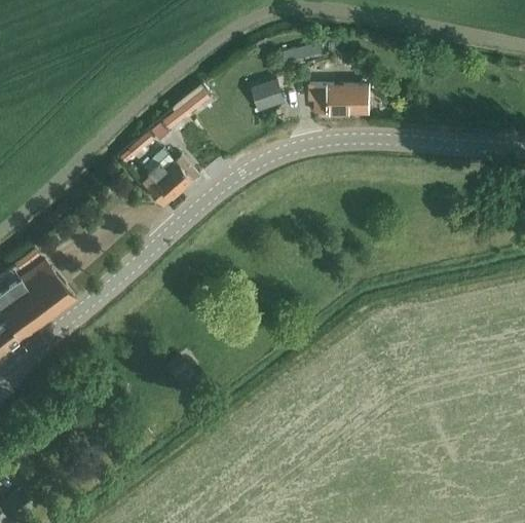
[(284,64),(324,53),(322,44),(282,53),(284,64)]
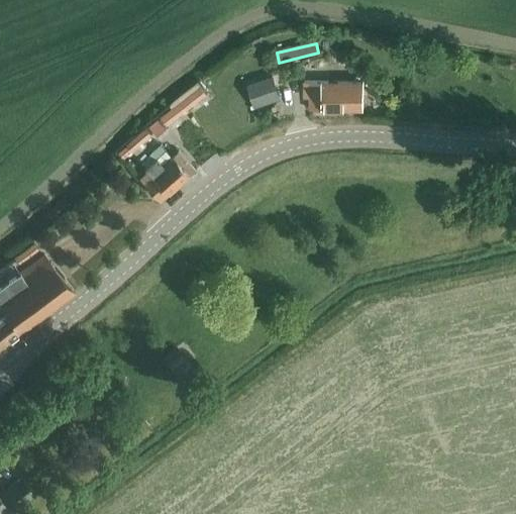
[(247,87),(254,110),(278,103),(271,79),(247,87)]
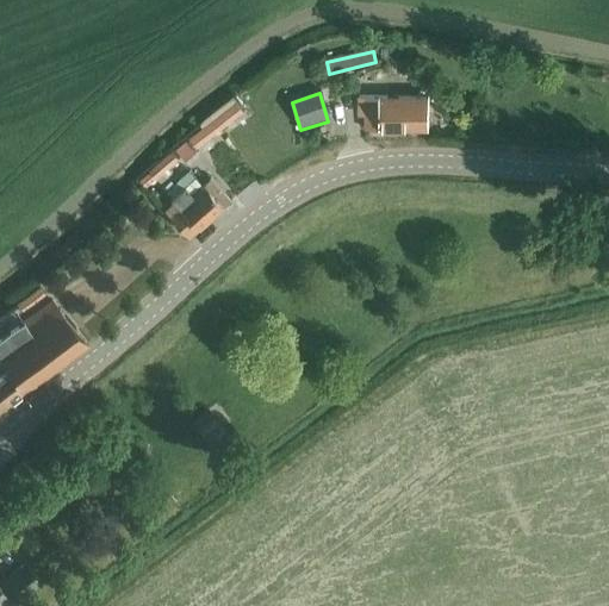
[(428,132),(427,99),(358,99),(358,116),(364,116),(364,132),(428,132)]
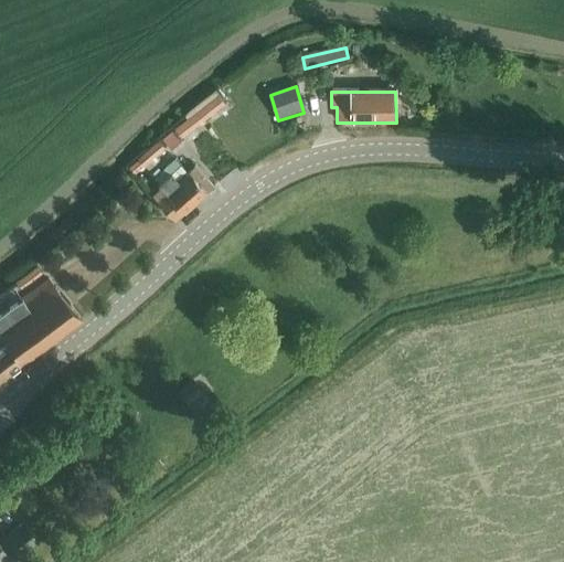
[(187,120),(174,130),(181,139),(224,106),(214,94),(183,117),(187,120)]
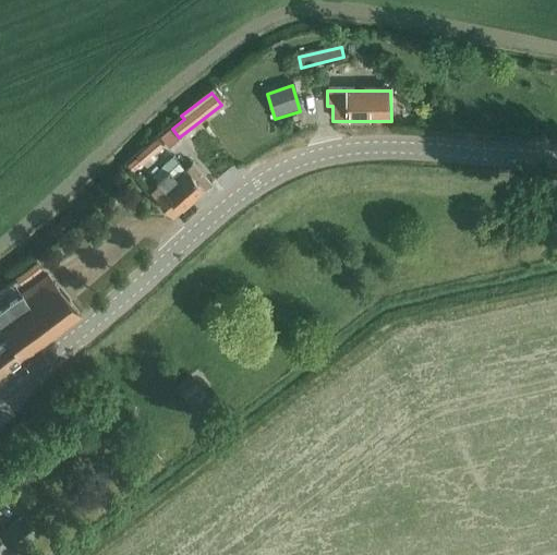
[(169,149),(174,145),(178,142),(169,132),(160,140),(169,149)]
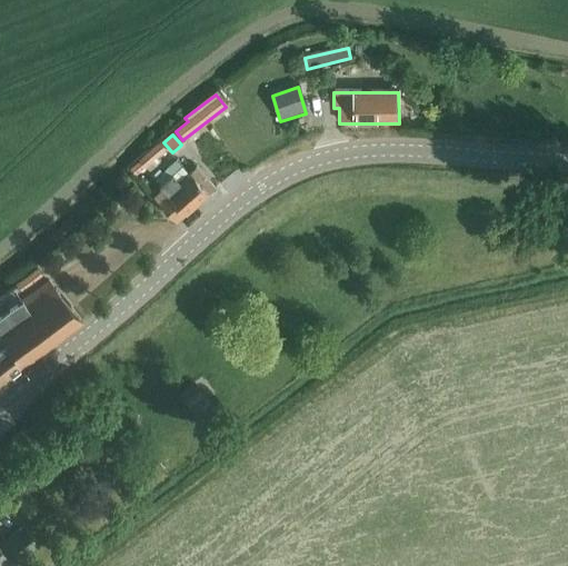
[(136,177),(168,150),(160,142),(138,160),(140,162),(130,170),(136,177)]
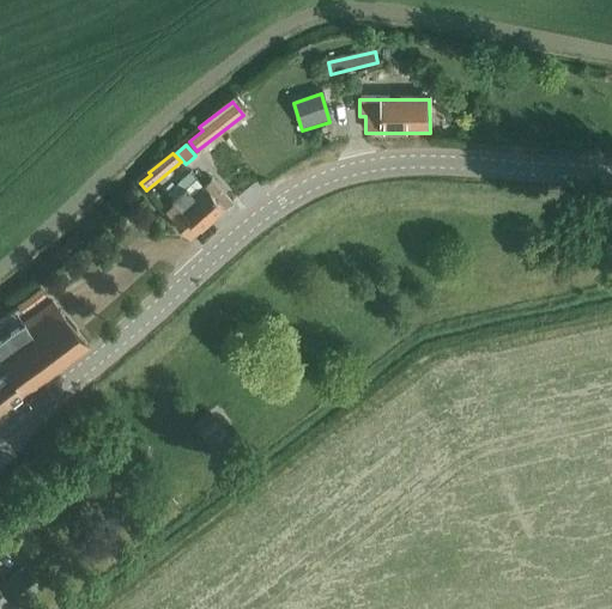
[(192,199),(213,223),(232,206),(211,182),(192,199)]
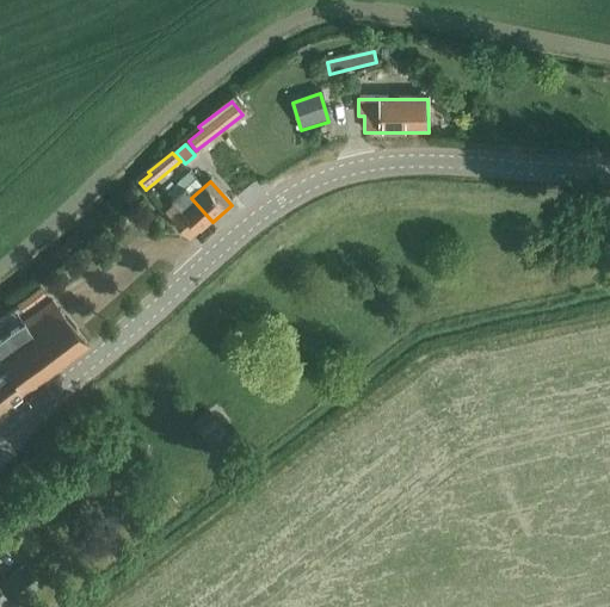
[(213,222),(191,198),(185,191),(172,203),(174,205),(165,214),(190,241),(199,233),(213,222)]
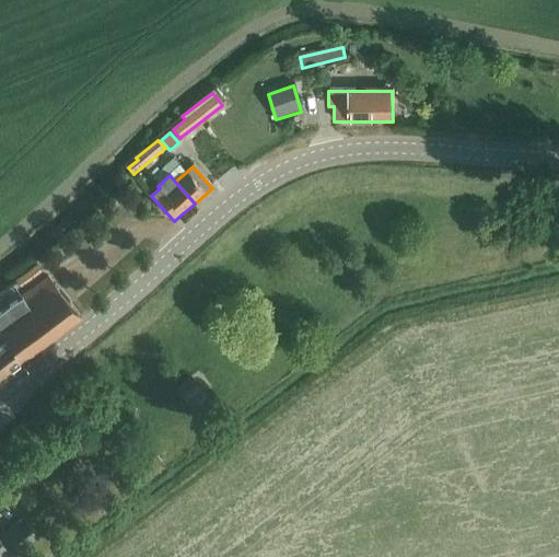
[(20,299),(51,339),(79,317),(46,278),(20,299)]
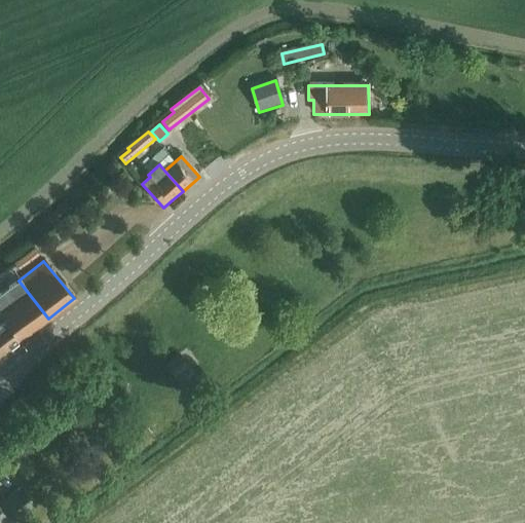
[(0,311),(21,339),(21,340),(48,319),(19,281),(0,294),(0,311)]
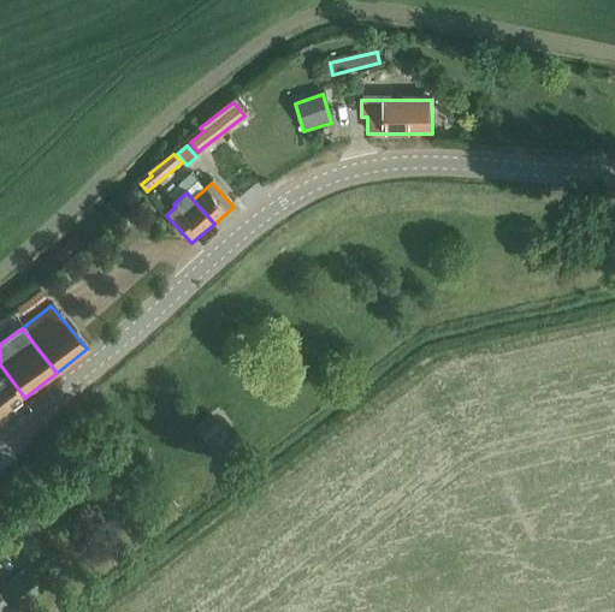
[(0,414),(24,397),(0,364),(0,414)]
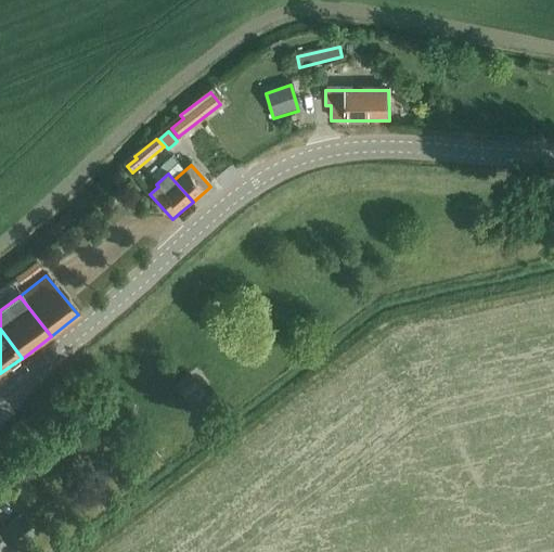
[(0,551),(7,547),(11,551),(13,551),(36,534),(22,515),(0,531),(0,551)]
